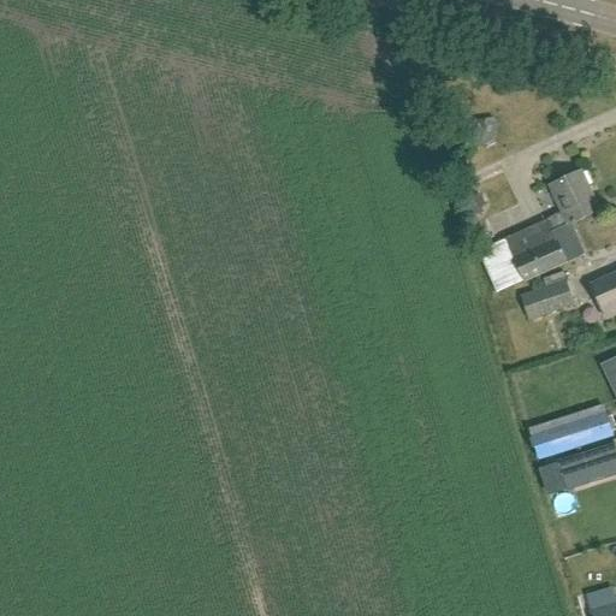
[(554,241),(527,253),(514,259),(507,244),(483,255),(502,295),(586,255),(573,225),(602,212),(582,172),(549,188),(562,214),(546,220),(552,234),(551,234),(554,241)]
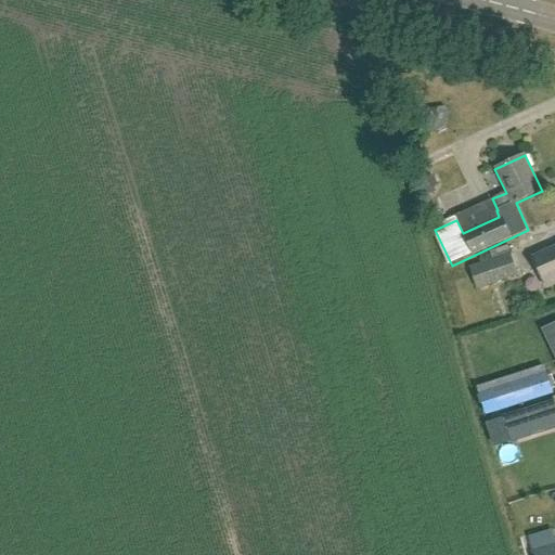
[(508,246),(490,253),(492,260),(469,268),(477,291),(518,275),(508,246)]
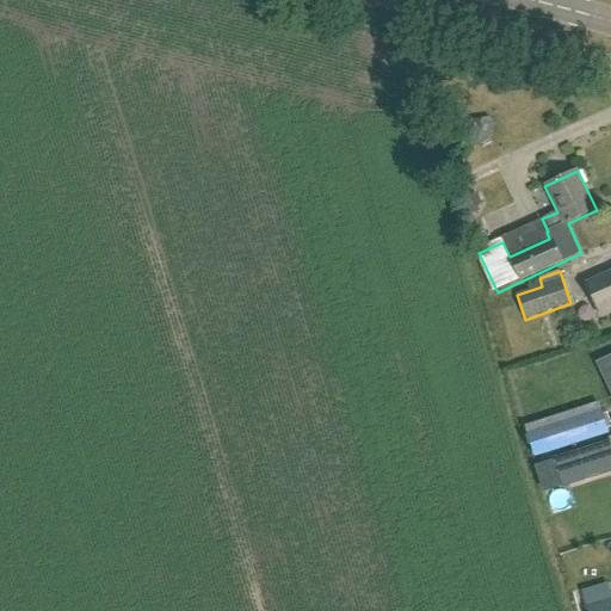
[(610,272),(586,285),(602,318),(610,313),(610,272)]
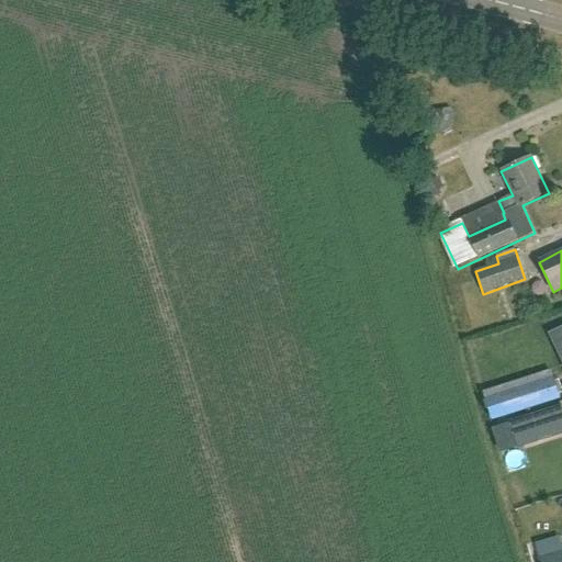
[(550,379),(485,400),(493,420),(557,400),(550,379)]
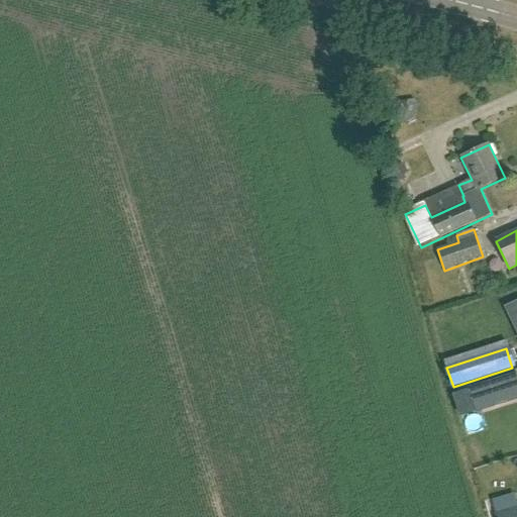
[(479,409),(516,396),(516,373),(472,388),(479,409)]
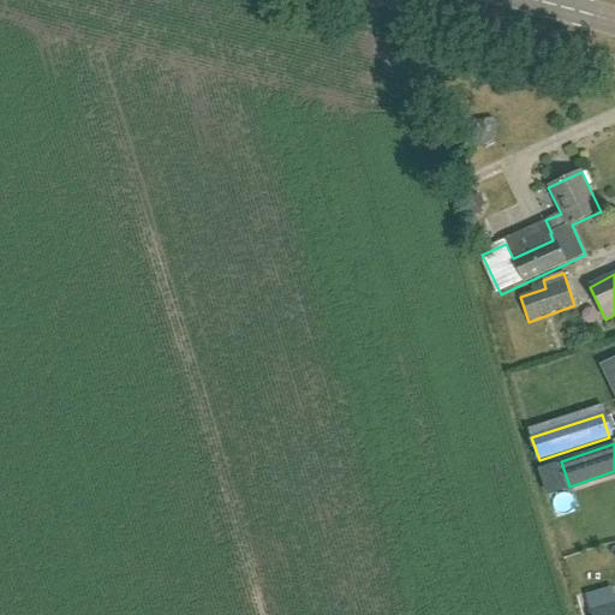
[(614,614),(614,604),(591,613),(591,614),(614,614)]
